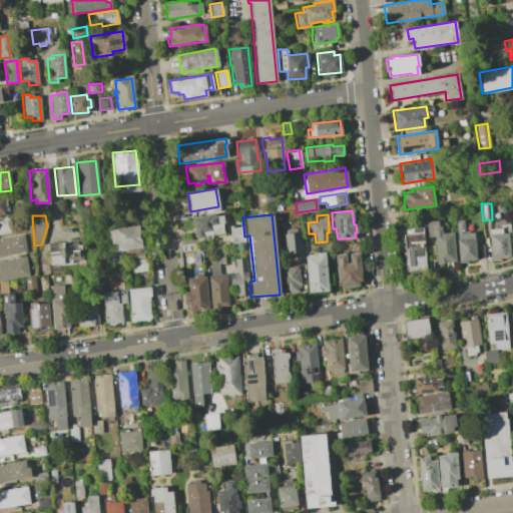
[(209,215),(209,217),(221,215),(222,223),(221,223),(222,232),(202,235),(203,236),(195,238),(195,234),(193,234),(191,218),(209,215)]
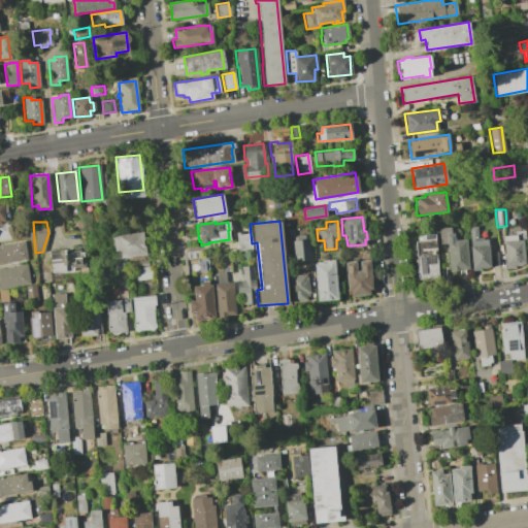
[(476,225),(477,237),(487,236),(490,267),(472,269),(468,226),(476,225)]
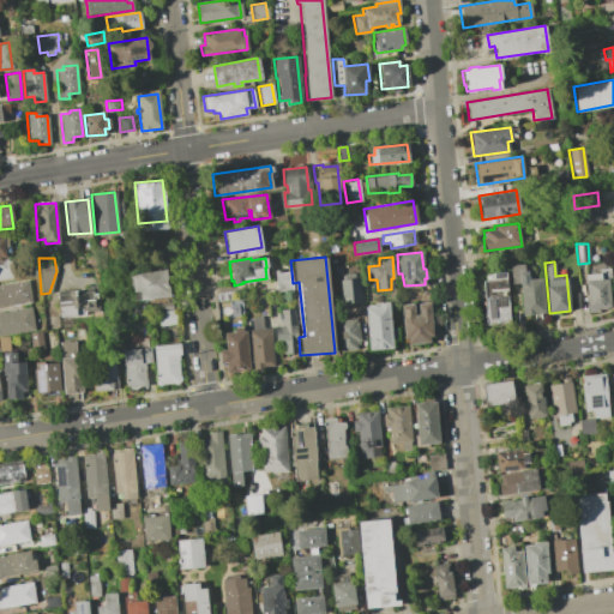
[(523,264),(523,272),(527,272),(528,280),(541,278),(545,313),(522,315),(518,282),(511,283),(510,265),(523,264)]
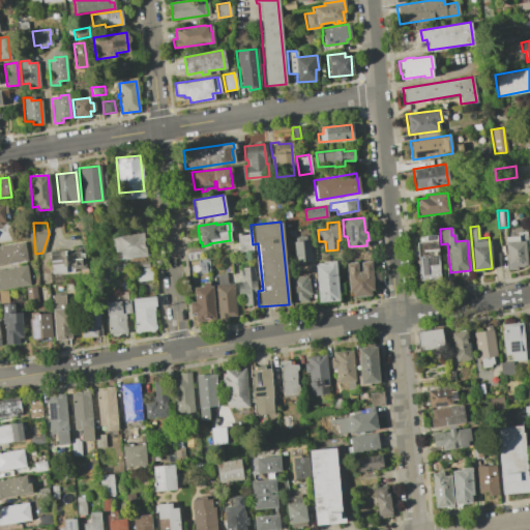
[(526,265),(517,266),(517,269),(507,270),(504,237),(517,236),(516,233),(526,232),(527,242),(524,242),(526,265)]
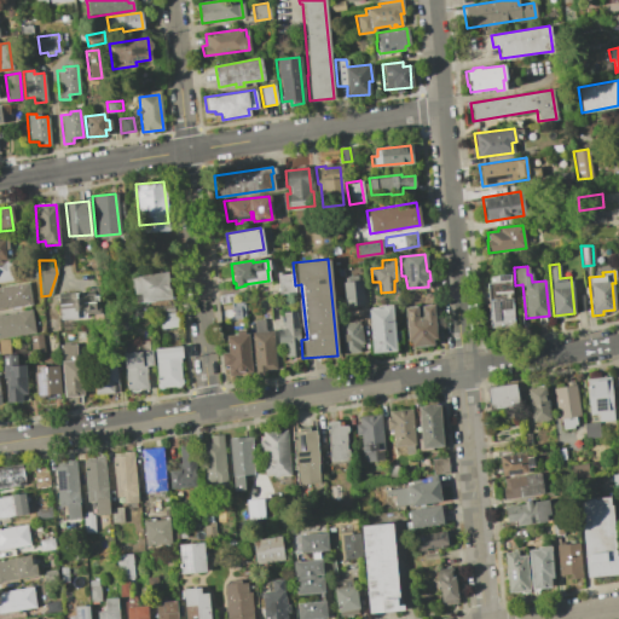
[(131,279),(129,277),(167,272),(171,298),(134,304),(132,288),(125,289),(123,281),(131,279)]
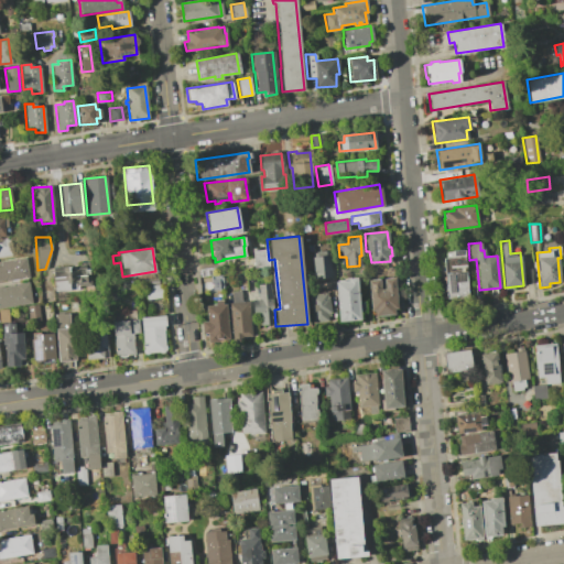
[(266,249),(268,266),(255,268),(252,251),(266,249)]
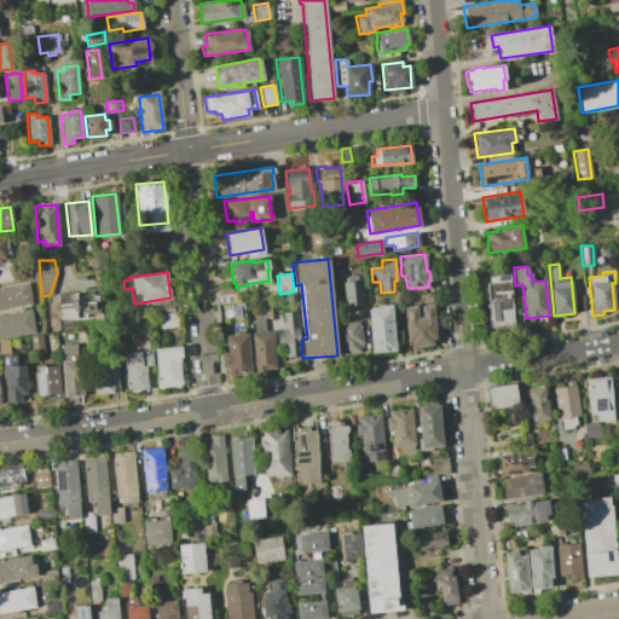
[(510,276),(514,325),(490,328),(487,283),(490,283),(489,277),(510,276)]
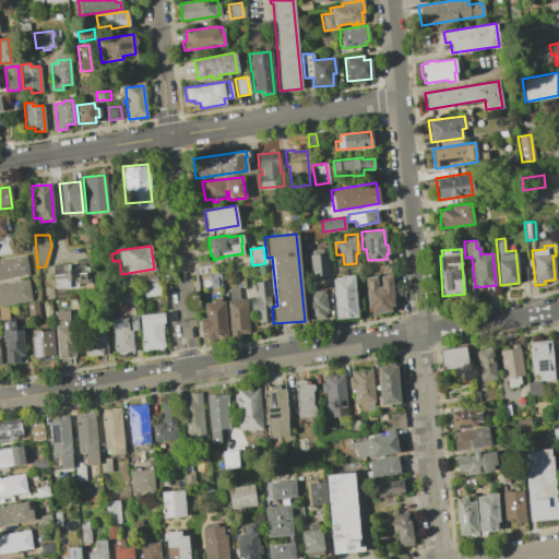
[(325,252),(328,273),(311,275),(309,254),(325,252)]
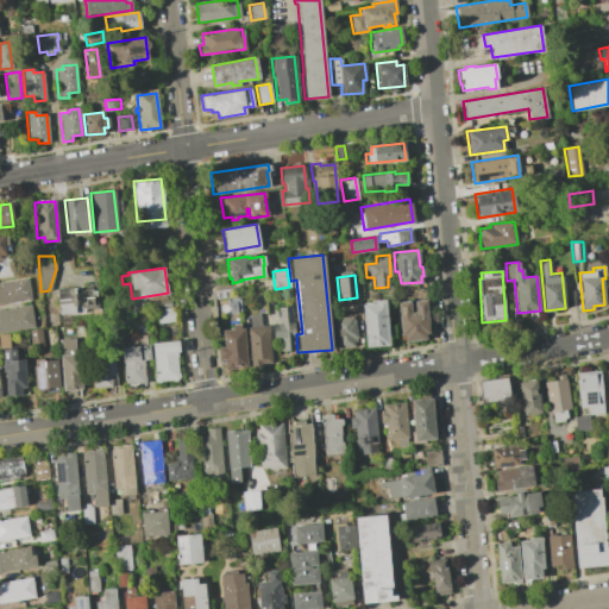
[(0,282),(26,278),(30,299),(0,302),(0,282)]
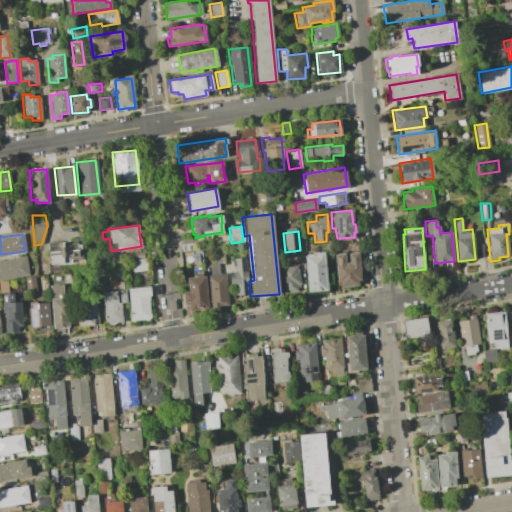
[(80,240),(82,259),(71,260),(71,262),(49,264),(47,243),(80,240)]
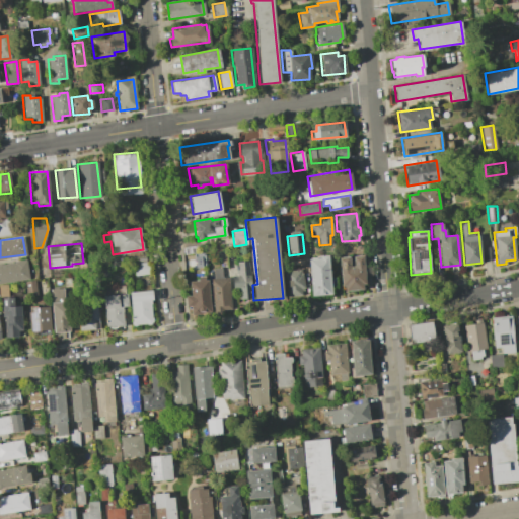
[(204,253),(205,266),(194,267),(193,254),(204,253)]
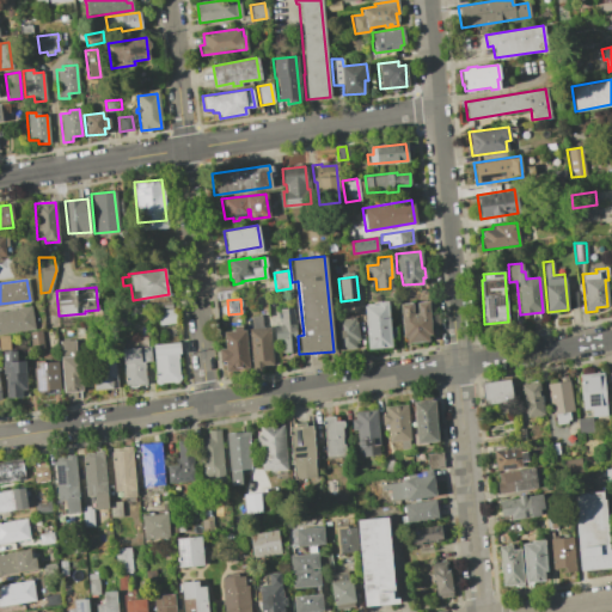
[(378,304),(378,301),(387,300),(391,347),(367,348),(363,305),(378,304)]
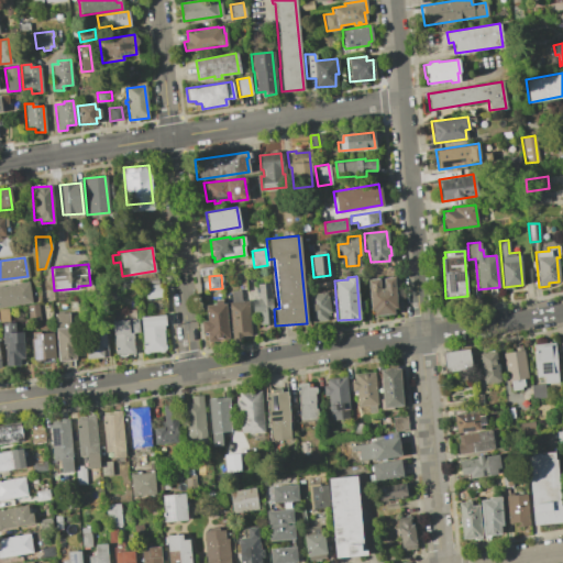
[(378,278),(379,290),(383,290),(382,278),(393,277),(396,308),(393,308),(393,313),(374,316),(374,310),(371,310),(367,279),(378,278)]
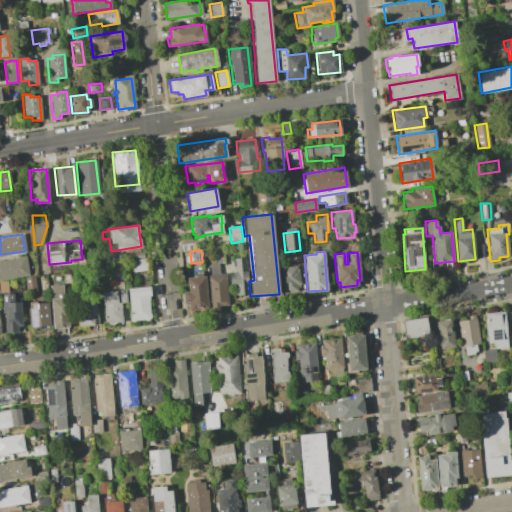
[(0,260),(25,256),(28,275),(0,279),(0,260)]
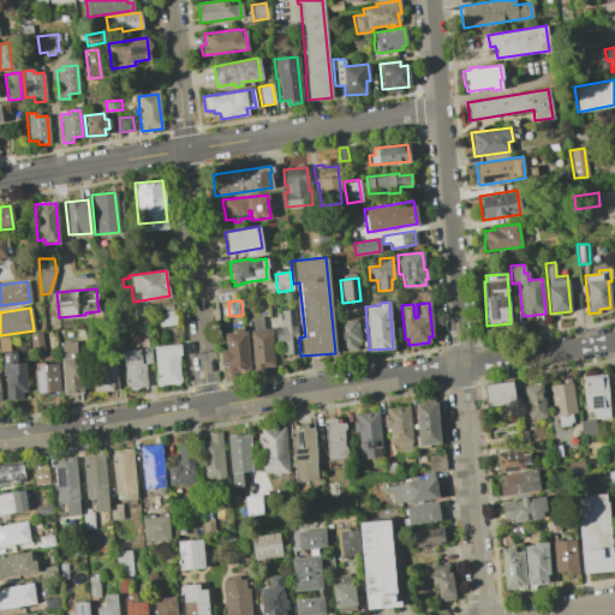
[(282,326),(281,310),(294,309),(296,320),(298,318),(298,330),(297,330),(297,344),(299,344),(299,346),(297,346),(298,353),(282,354),(282,340),(275,341),(274,327),(282,326)]
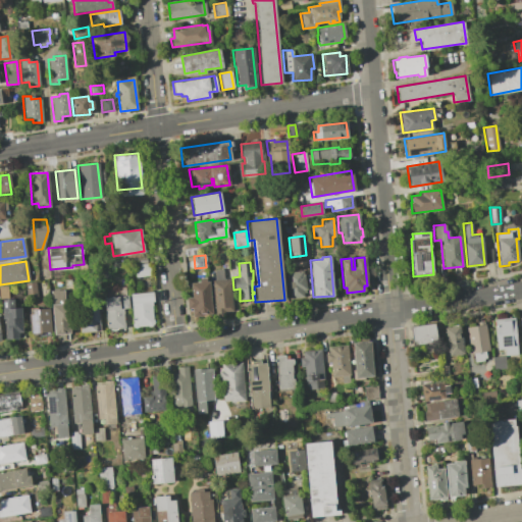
[(149,263),(150,274),(136,277),(134,265),(149,263)]
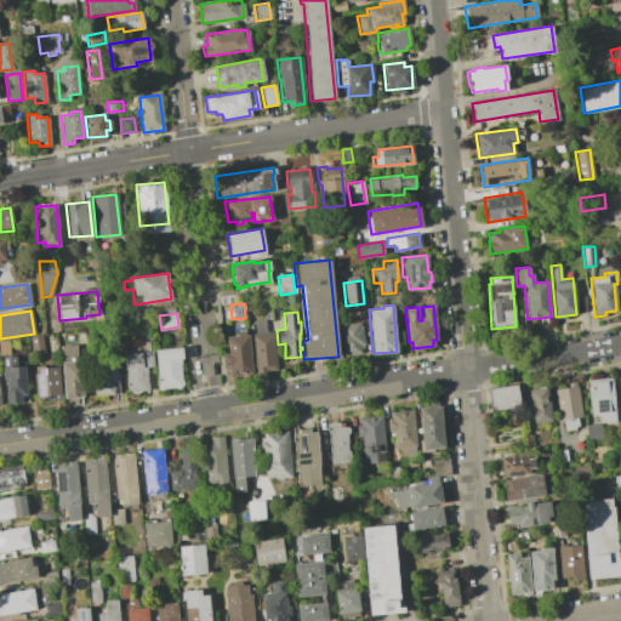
[(251,334),(256,334),(255,328),(254,328),(252,322),(265,320),(266,332),(272,332),(275,370),(255,372),(251,334)]
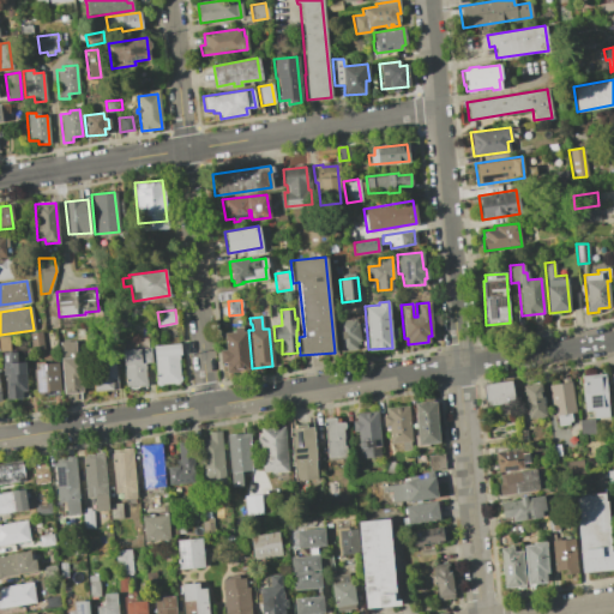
[(355,317),(360,349),(339,351),(335,319),(355,317)]
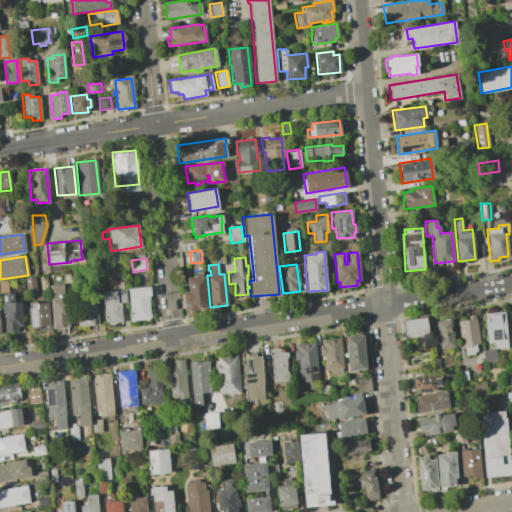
[(34,276),(35,288),(24,289),(23,277),(34,276)]
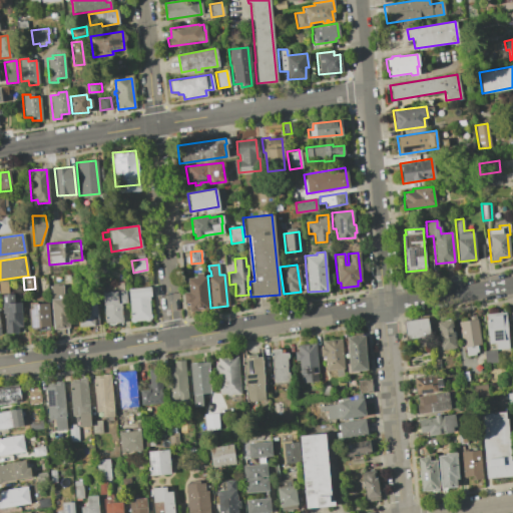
[(187,292),(186,279),(204,277),(208,309),(189,311),(188,305),(185,305),(184,303),(183,303),(182,293),(187,292)]
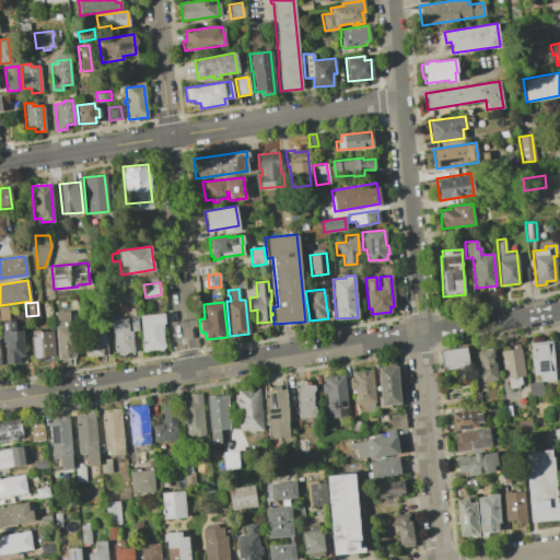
[(0,306),(8,306),(9,319),(0,319),(0,306)]
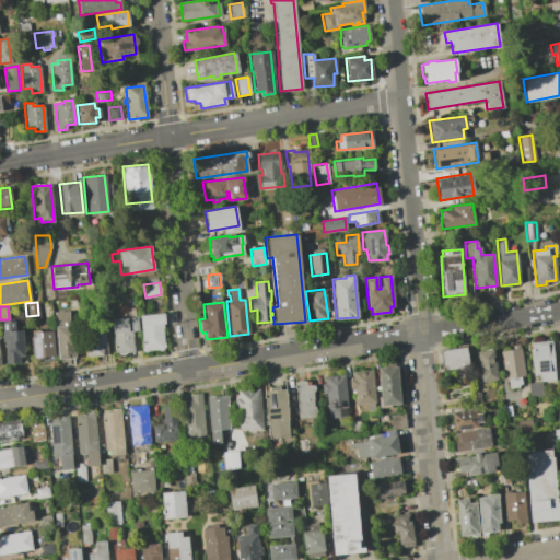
[(54,312),(68,311),(69,326),(71,326),(74,358),(58,359),(54,312)]
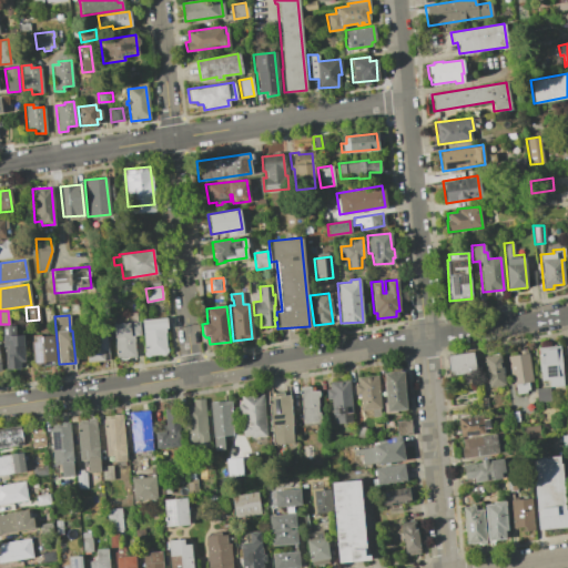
[(141,320),(165,318),(166,328),(164,328),(166,355),(144,357),(141,320)]
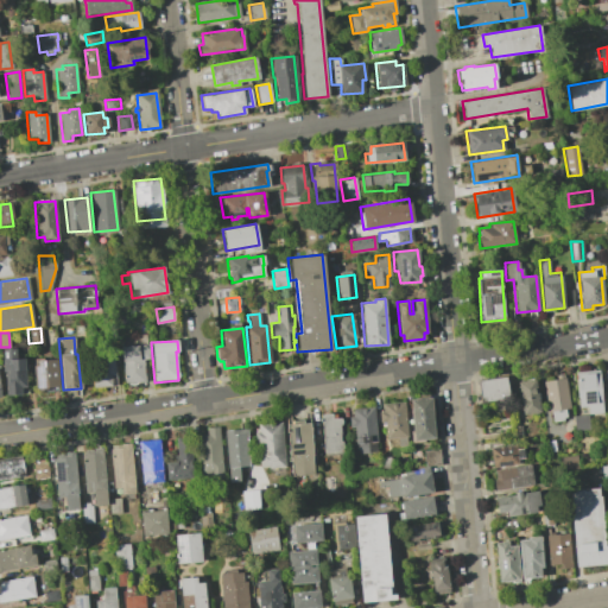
[(121,346),(147,344),(149,359),(144,359),(145,382),(124,384),(121,346)]
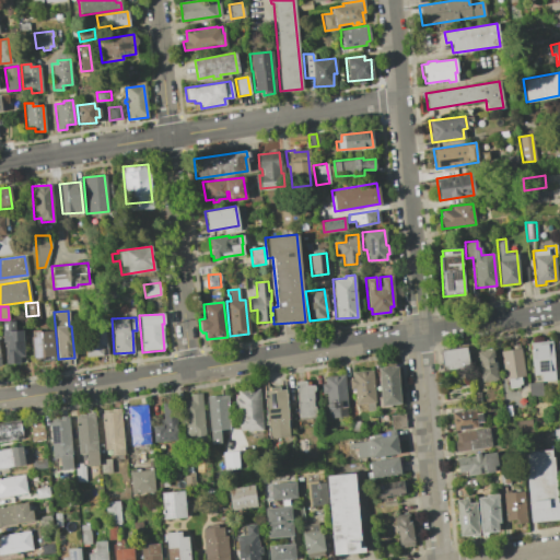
[(104,319),(107,356),(85,357),(83,321),(104,319)]
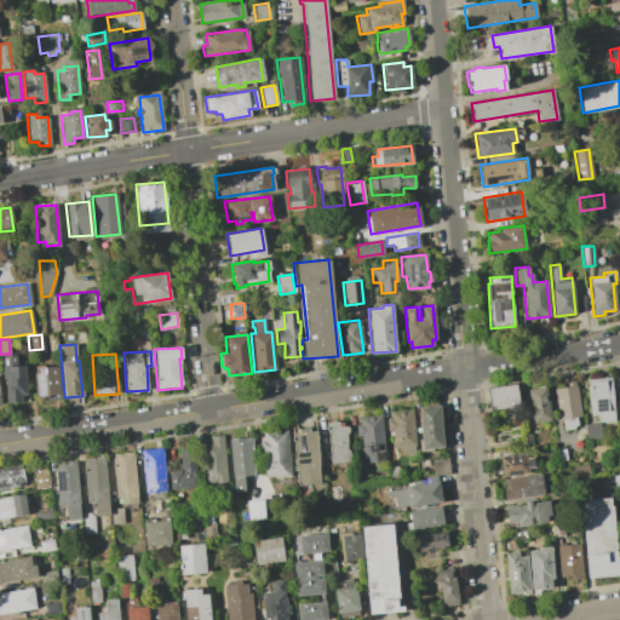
[(3,367),(3,356),(17,355),(17,366),(24,366),(26,395),(21,395),(21,402),(6,403),(5,379),(1,379),(1,367),(3,367)]
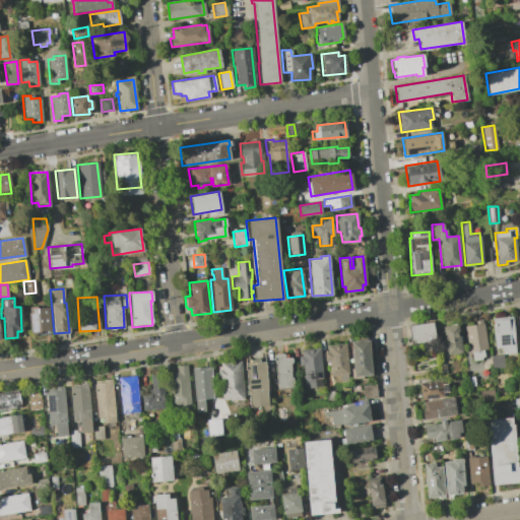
[(33,313),(33,308),(48,307),(50,330),(46,331),(46,332),(42,332),(42,331),(40,331),(40,333),(33,333),(31,332),(29,332),(27,313),(33,313)]
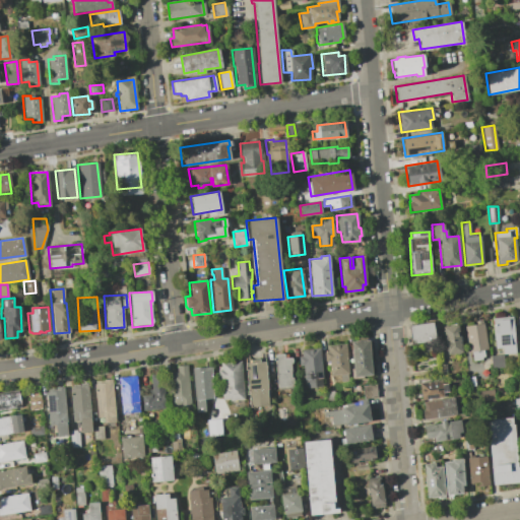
[(512,317),(515,353),(503,354),(502,348),(495,348),(493,318),(512,317)]
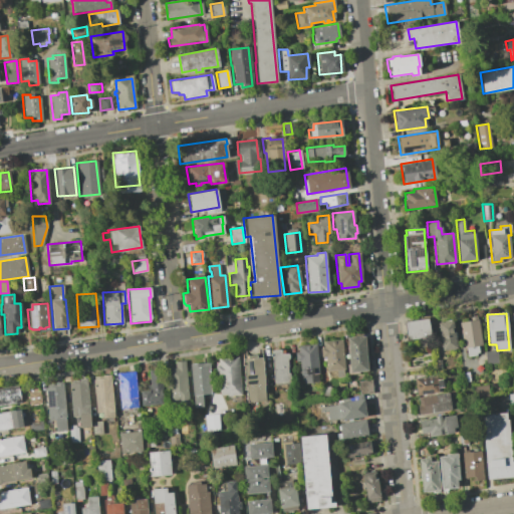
[(451,318),(456,348),(442,351),(436,321),(451,318)]
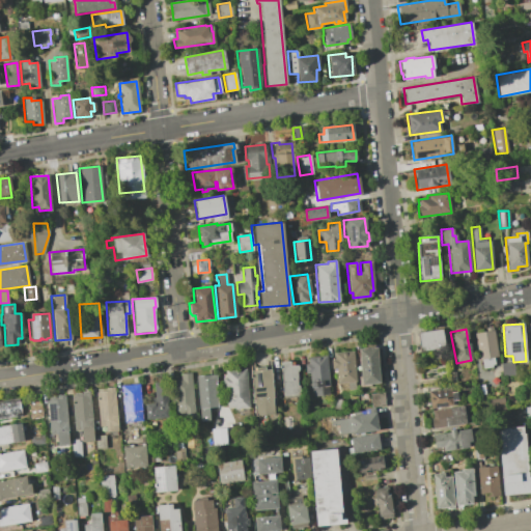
[(418,333),(441,330),(444,347),(420,351),(418,333)]
